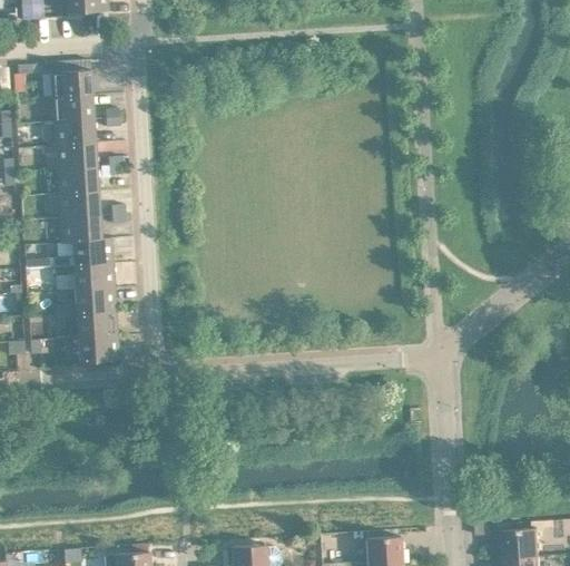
[(107,0),(68,0),(69,13),(108,11),(107,0)]
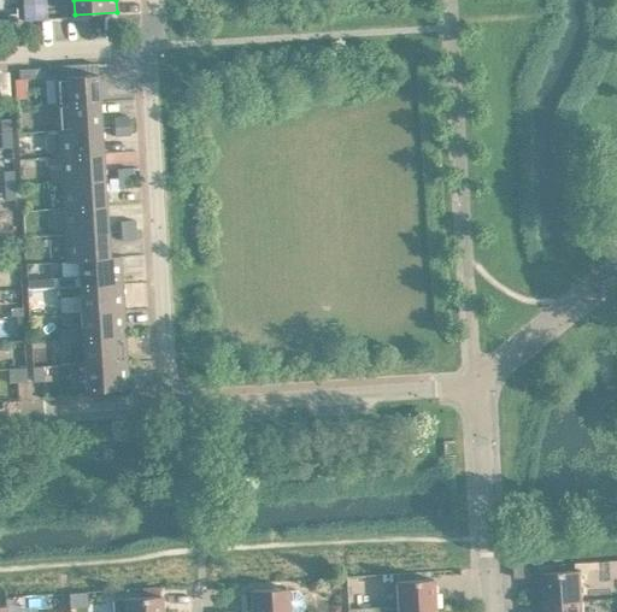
[(21,70),(21,80),(35,78),(35,70),(21,70)]
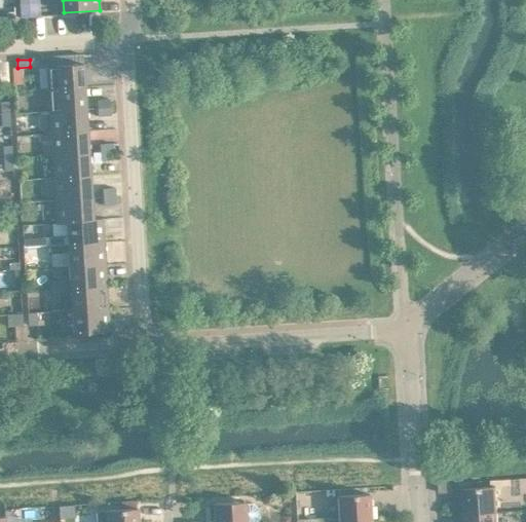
[(47,67),(48,89),(85,87),(84,64),(47,67)]
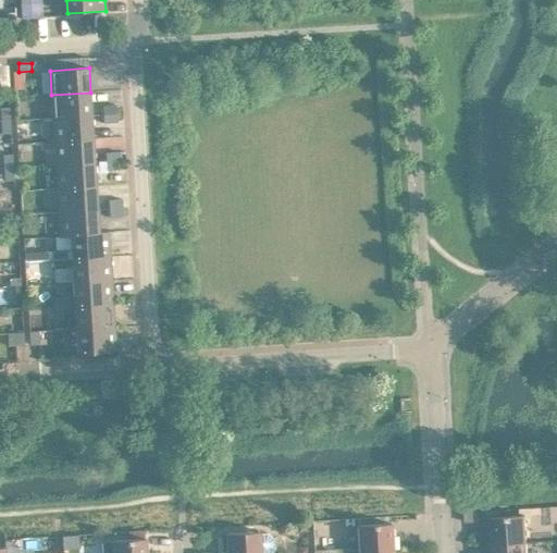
[(51,95),(53,119),(91,117),(90,93),(51,95)]
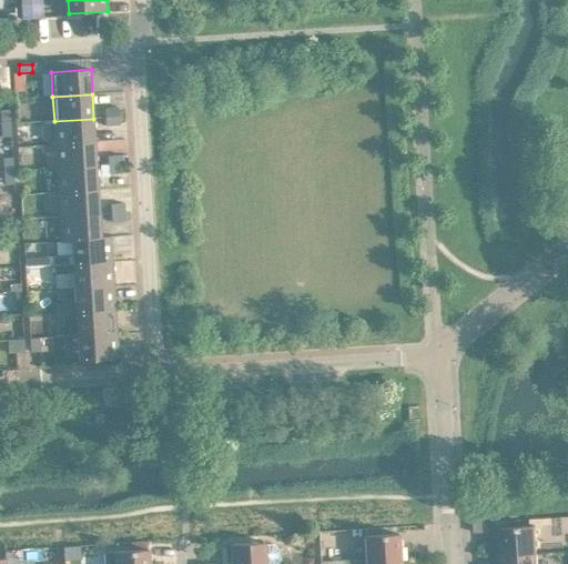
[(105,109),(107,118),(120,117),(119,108),(105,109)]
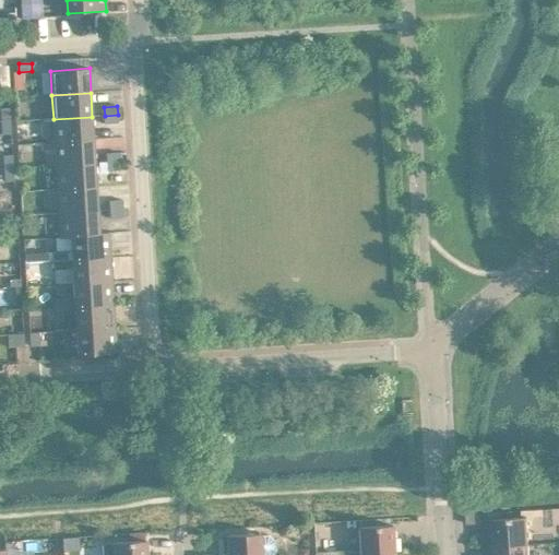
[(1,109),(2,122),(11,121),(10,108),(1,109)]
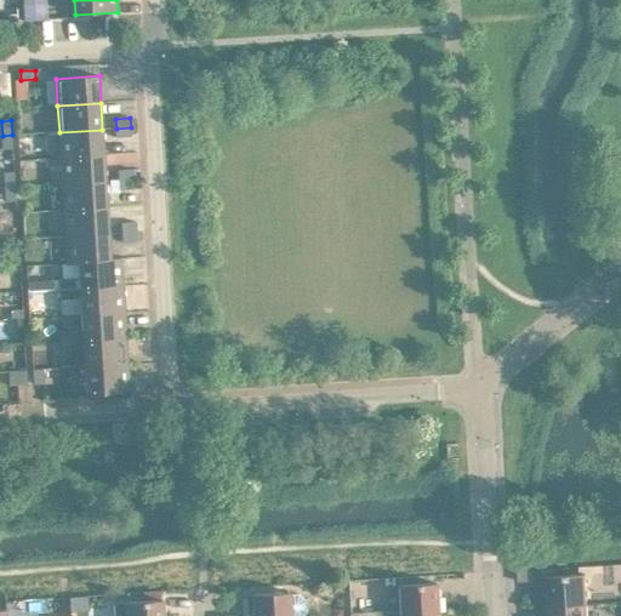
[(131,127),(117,129),(117,138),(131,137),(131,127)]
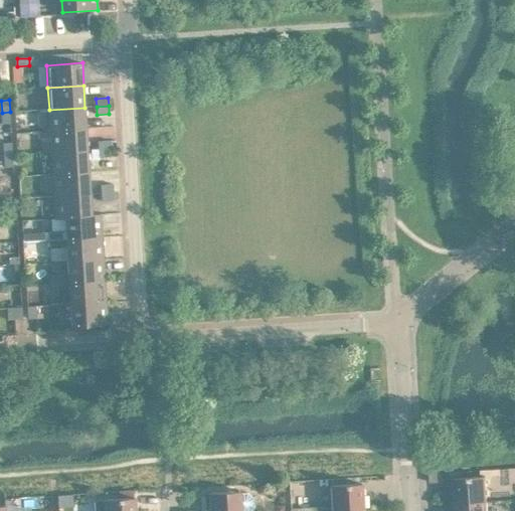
[(49,110),(50,131),(87,129),(84,108),(49,110)]
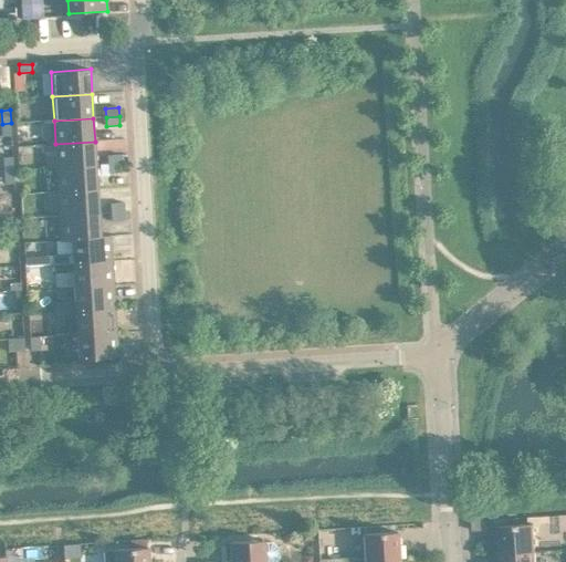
[(11,123),(2,124),(3,137),(12,136),(11,123)]
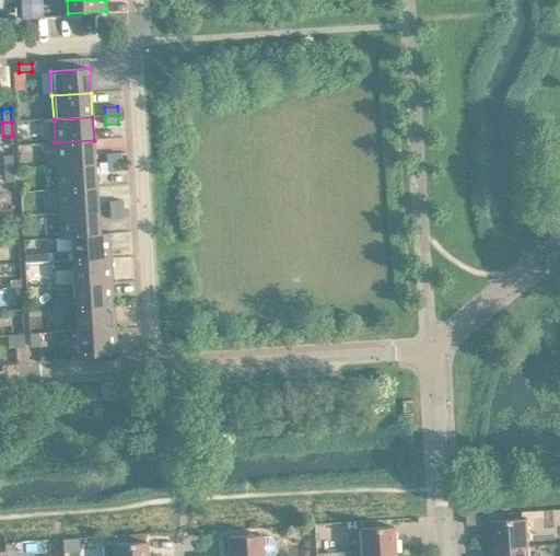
[(55,142),(56,166),(95,164),(94,140),(55,142)]
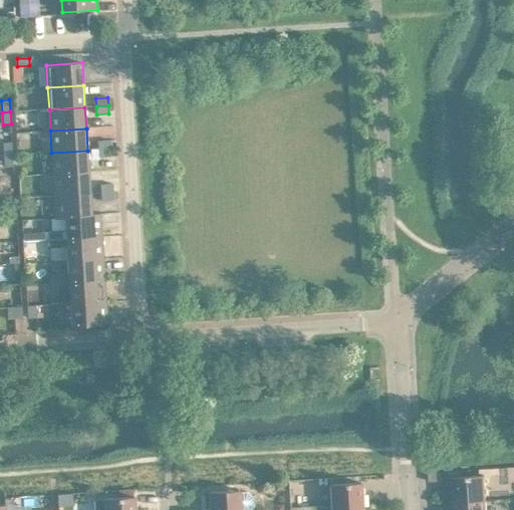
[(98,142),(98,150),(110,149),(110,141),(98,142)]
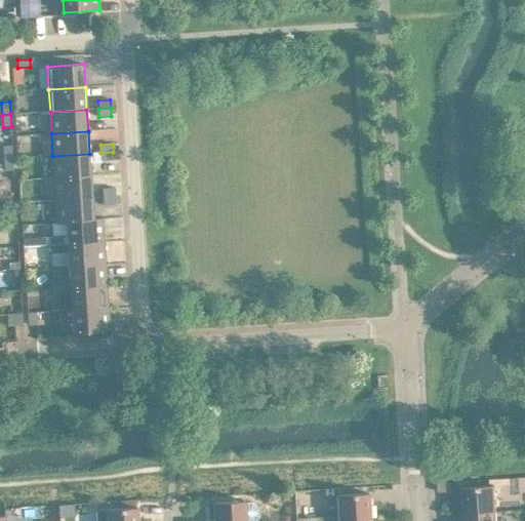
[(4,147),(5,159),(12,158),(12,146),(4,147)]
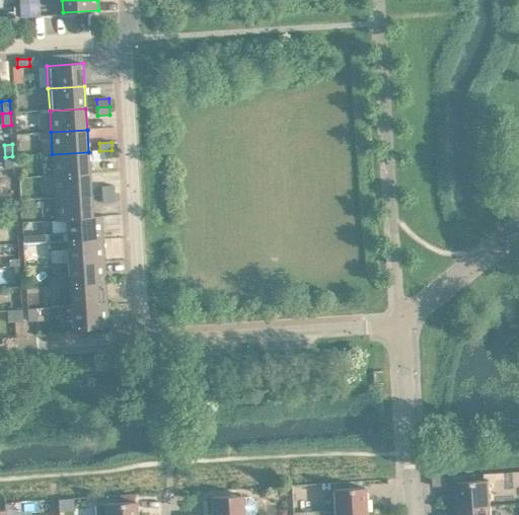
[(112,150),(99,151),(100,159),(113,158),(112,150)]
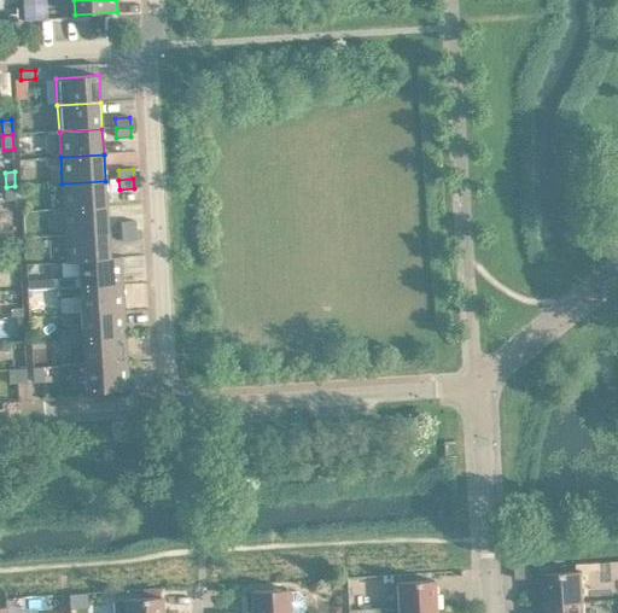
[(62,184),(64,210),(106,206),(105,181),(62,184)]
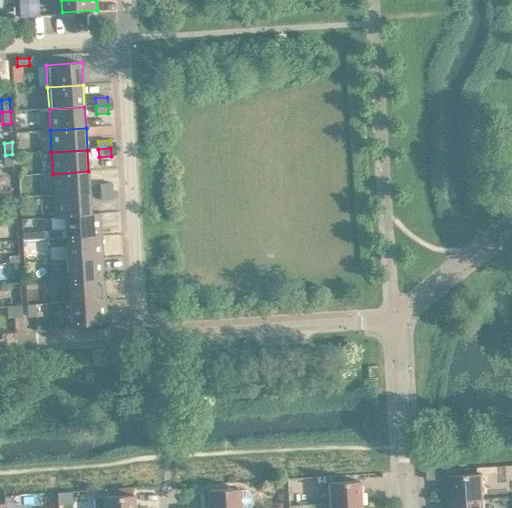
[(12,154),(5,155),(5,167),(13,166),(12,154)]
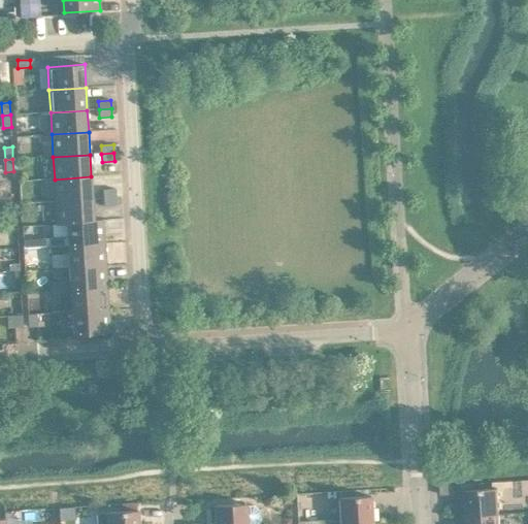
[(55,179),(56,201),(93,199),(91,176),(55,179)]
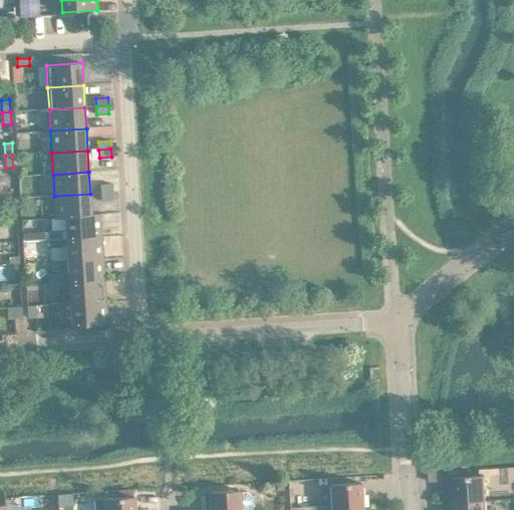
[(100,185),(101,193),(113,193),(112,185),(100,185)]
